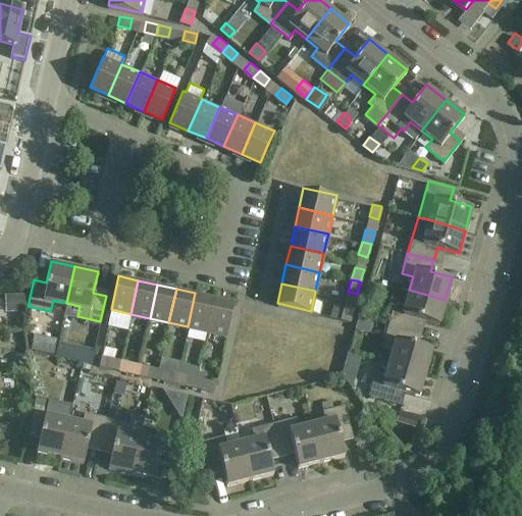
[(438,323),(445,300),(409,290),(405,304),(394,301),(387,323),(413,330),(417,317),(438,323)]
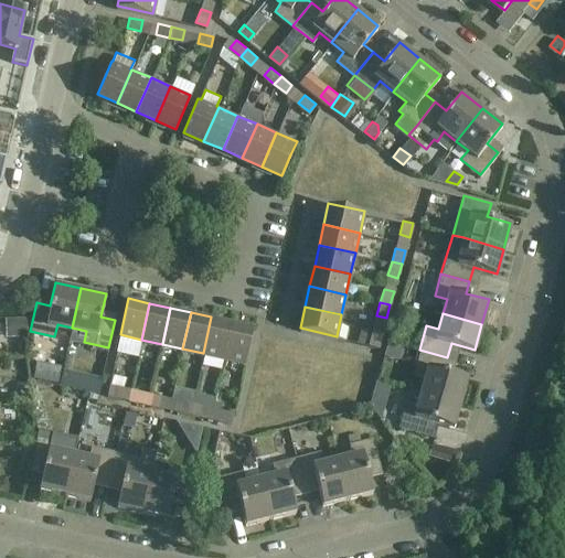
[(28,333),(27,314),(4,315),(6,334),(28,333)]
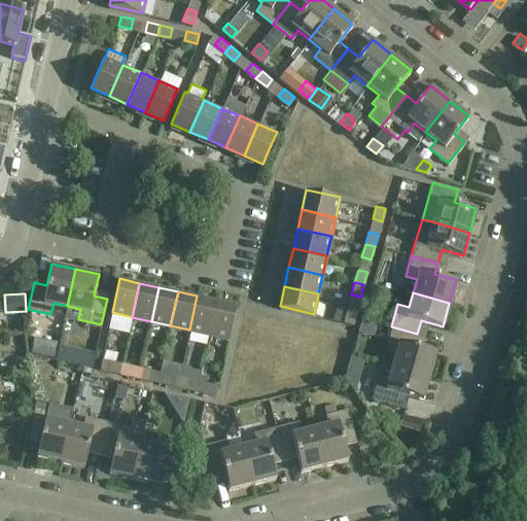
[(197,296),(189,330),(209,334),(216,301),(197,296)]
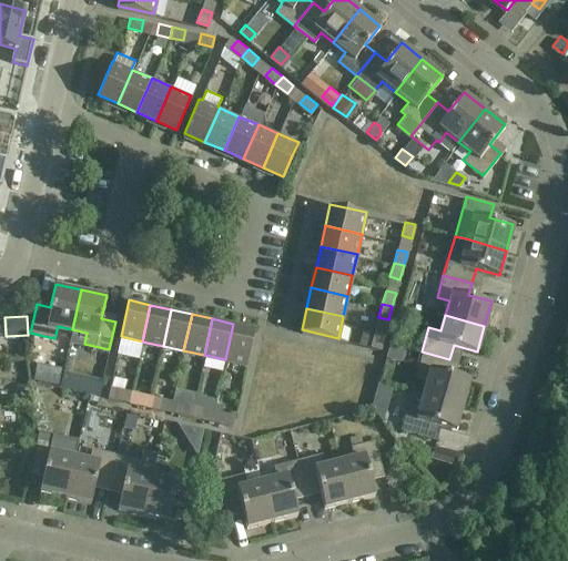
[(254,328),(233,324),(225,359),(246,365),(254,328)]
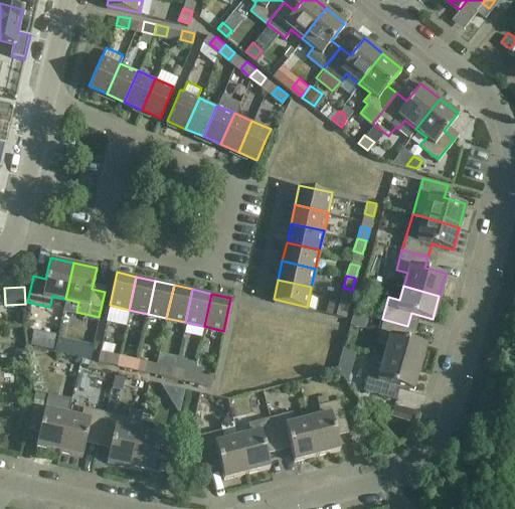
[(330,298),(327,311),(336,313),(339,300),(330,298)]
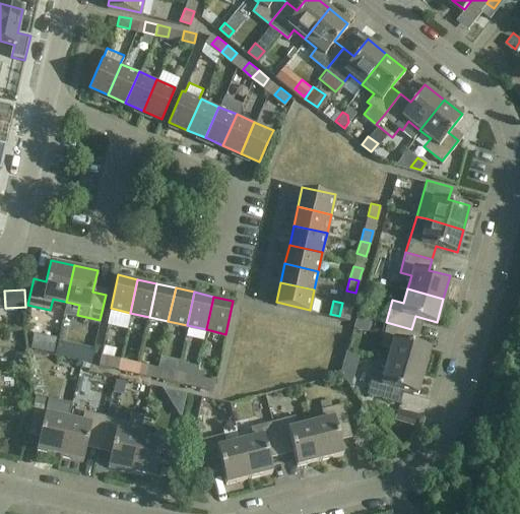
[(348,318),(351,306),(342,303),(339,316),(348,318)]
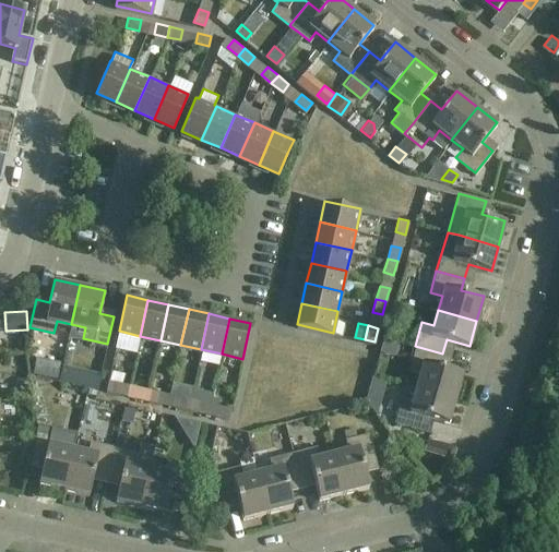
[(383,336),(379,349),(392,352),(395,340),(383,336)]
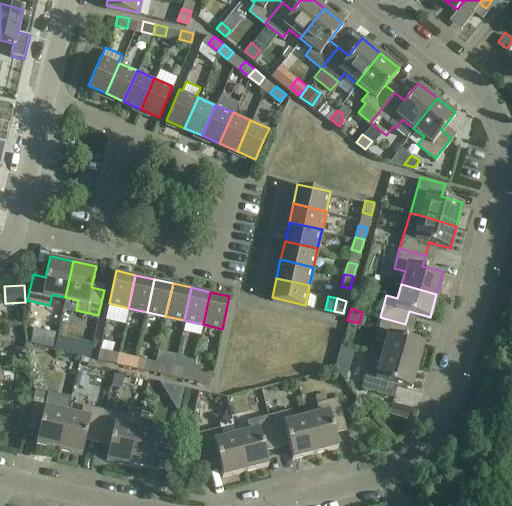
[(385,340),(381,354),(417,364),(423,341),(402,335),(405,324),(380,317),(374,337),(385,340)]
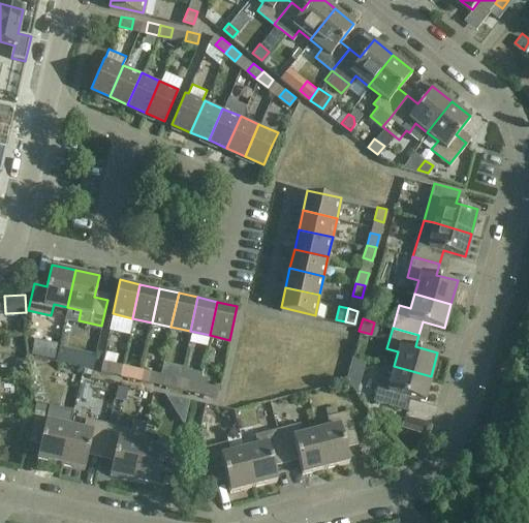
[(53,354),(54,341),(31,338),(30,350),(53,354)]
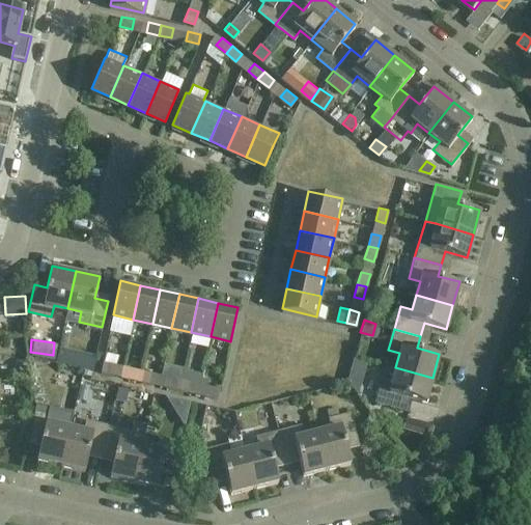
[(80,365),(93,368),(96,353),(83,350),(80,365)]
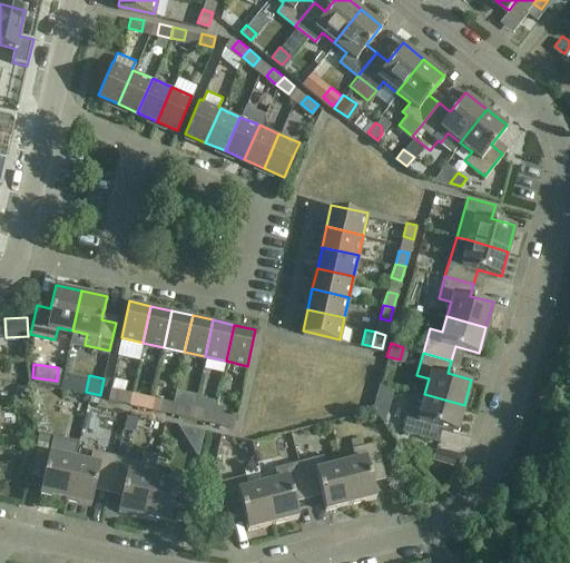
[(16,384),(17,395),(29,395),(28,383),(16,384)]
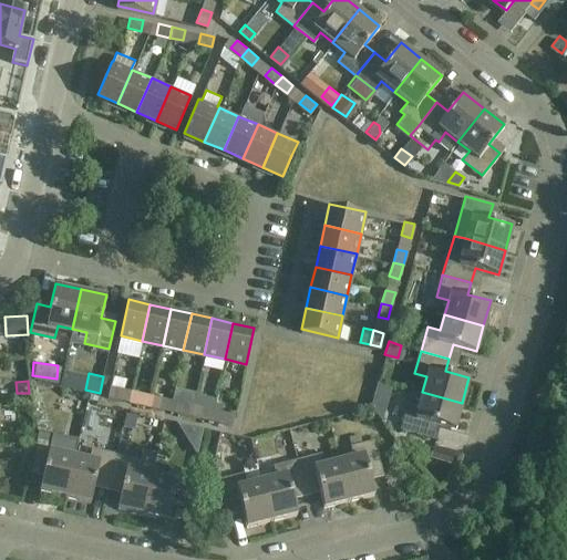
[(378,382),(375,391),(388,394),(390,385),(378,382)]
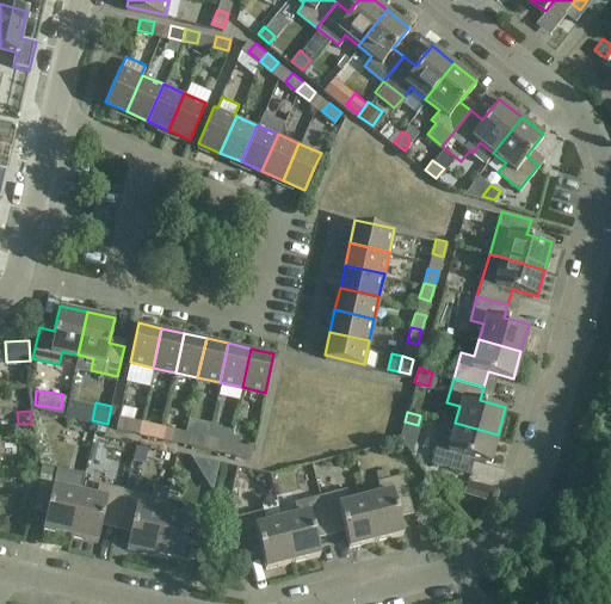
[(131,429),(134,417),(118,413),(116,426),(131,429)]
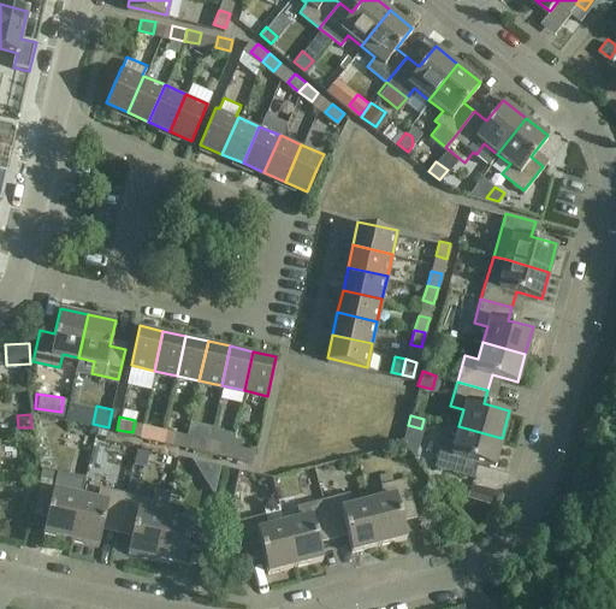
[(78,444),(83,429),(65,424),(61,439),(78,444)]
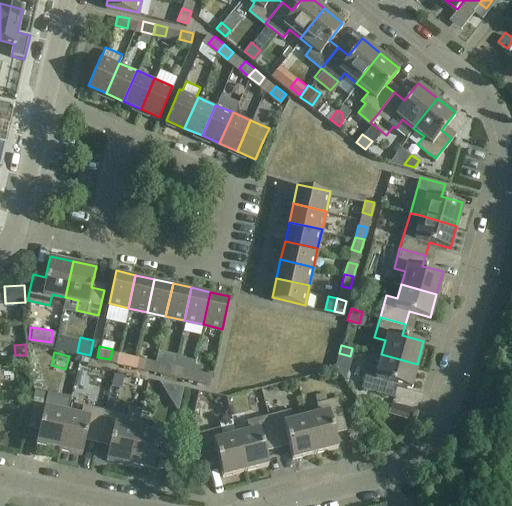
[(122,362),(135,365),(137,355),(124,352),(122,362)]
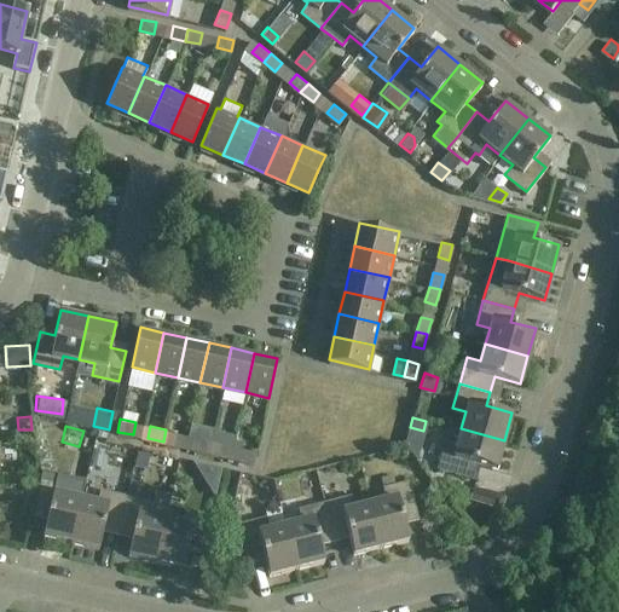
[(496,467),(504,440),(461,428),(457,443),(444,439),(437,466),(467,474),(472,460),(496,467)]
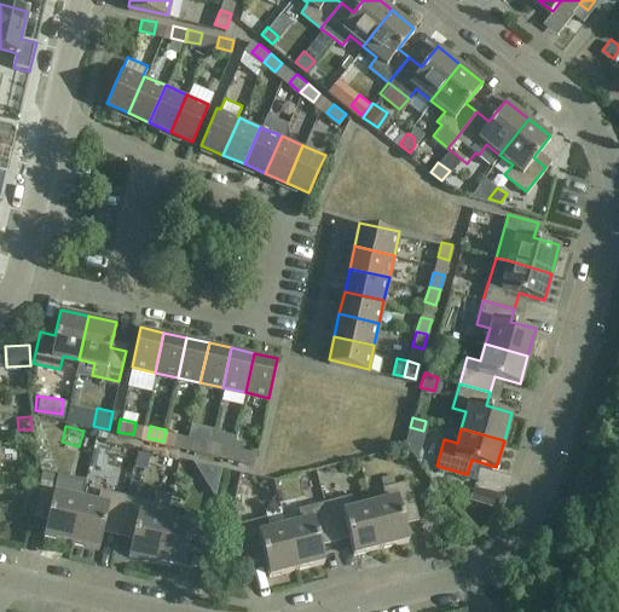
[(180,432),(166,429),(163,442),(178,445),(180,432)]
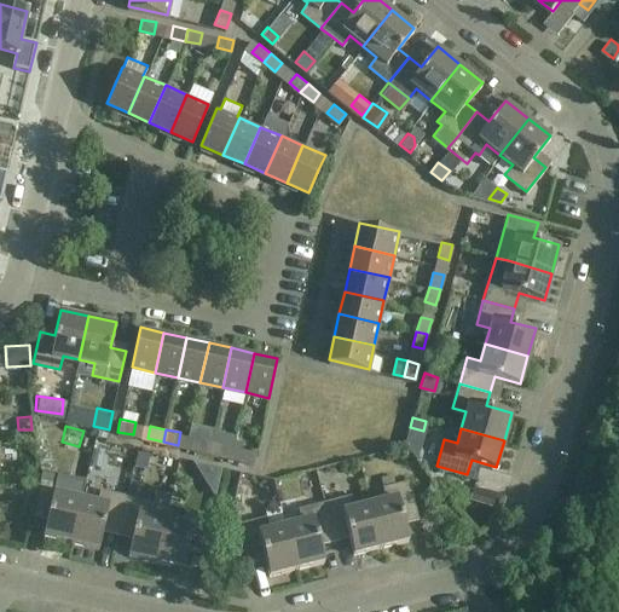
[(208,451),(210,439),(196,436),(192,449),(208,451)]
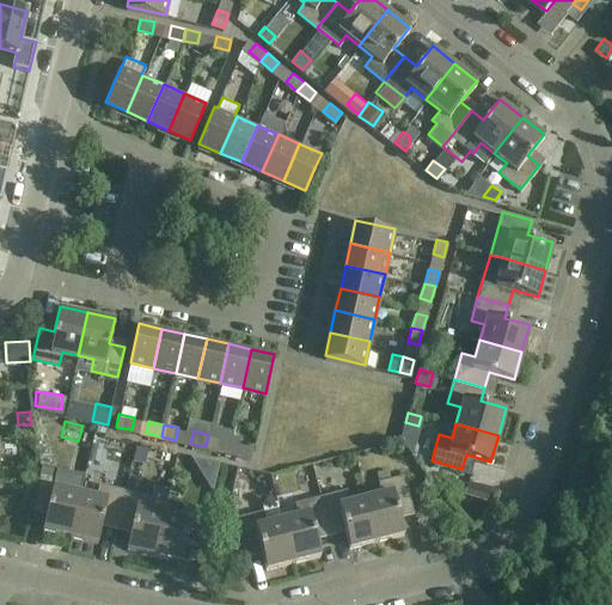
[(95,433),(89,465),(102,468),(108,435),(95,433)]
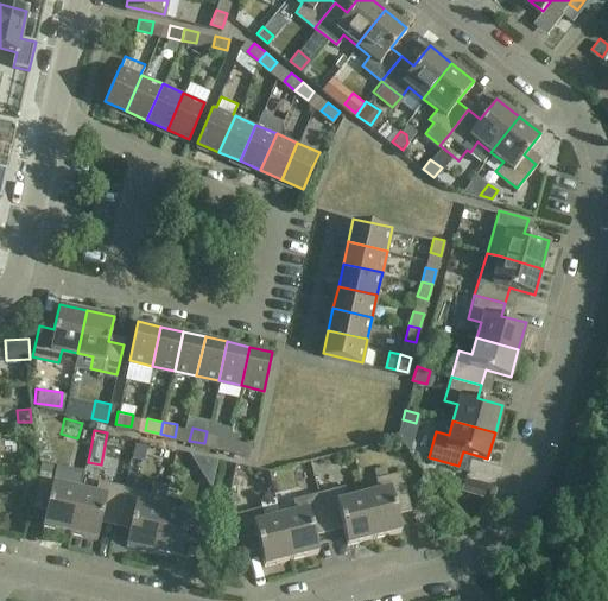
[(207,431),(204,443),(219,447),(222,435),(207,431)]
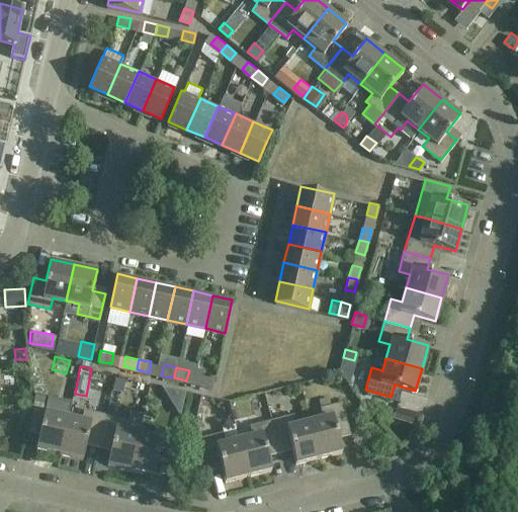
[(211,387),(214,375),(201,373),(199,384),(211,387)]
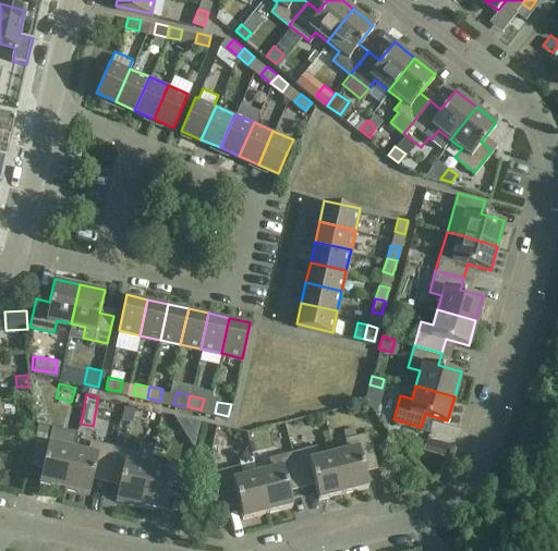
[(343,428),(344,436),(348,448),(334,451),(343,490),(368,484),(362,461),(376,457),(368,430),(356,433),(354,425),(343,428)]
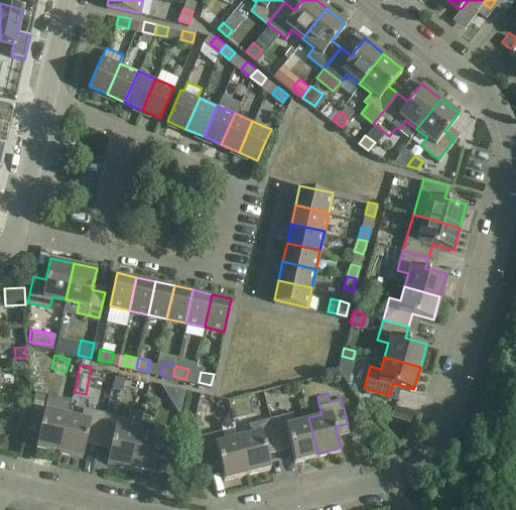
[(36,444),(59,450),(68,413),(54,410),(56,399),(42,396),(35,394),(29,419),(41,423),(36,444)]
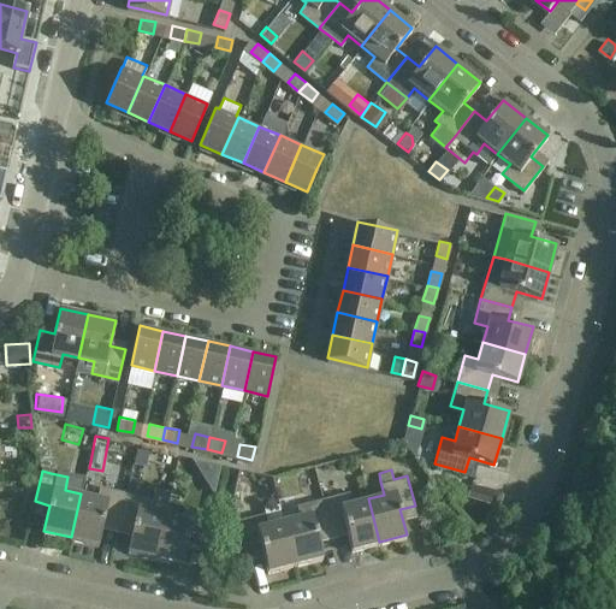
[(105,518),(119,520),(126,490),(100,484),(96,497),(81,494),(71,537),(99,543),(105,518)]
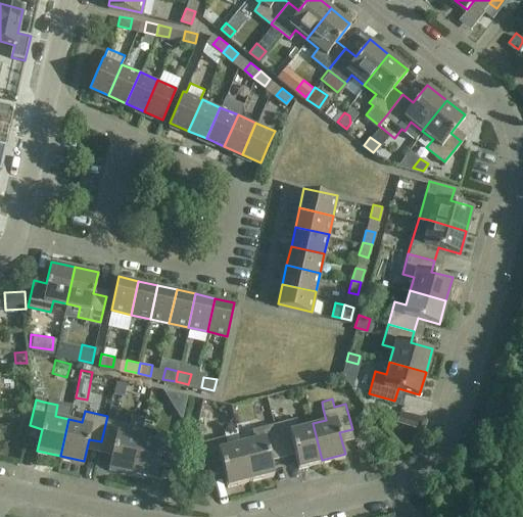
[(107,416),(101,441),(113,444),(108,467),(132,472),(140,435),(127,432),(129,421),(107,416)]
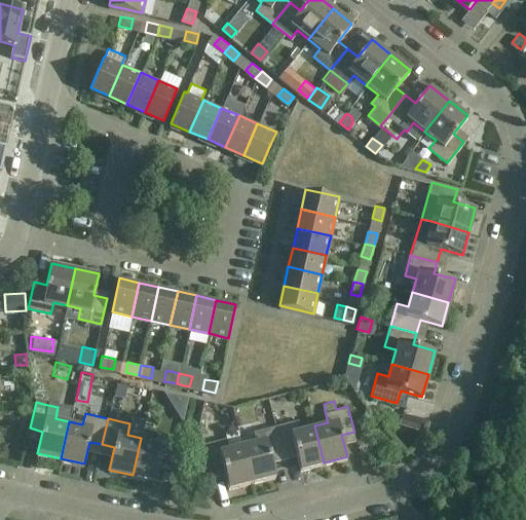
[(298,418),(275,424),(283,450),(295,447),(300,469),(324,462),(314,425),(301,429),(298,418)]
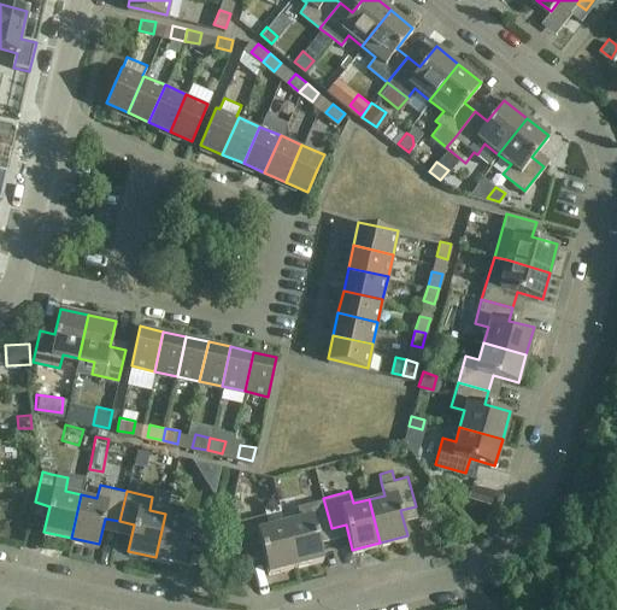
[(300,516),(285,521),(295,564),(323,557),(317,532),(331,528),(323,498),(298,504),(300,516)]
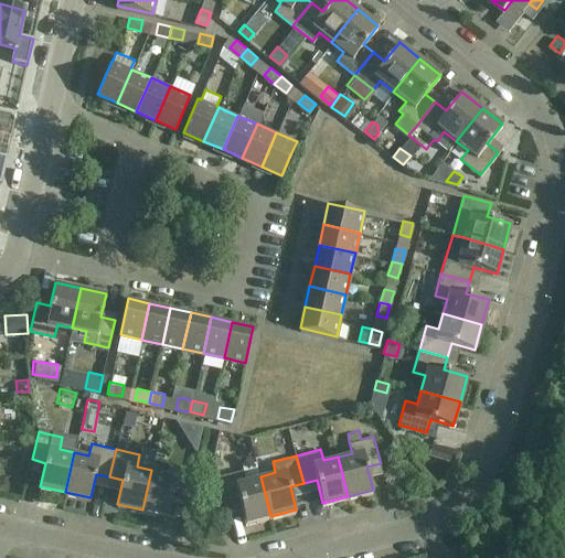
[(167,473),(151,470),(142,510),(168,515),(173,492),(187,494),(193,467),(169,461),(167,473)]
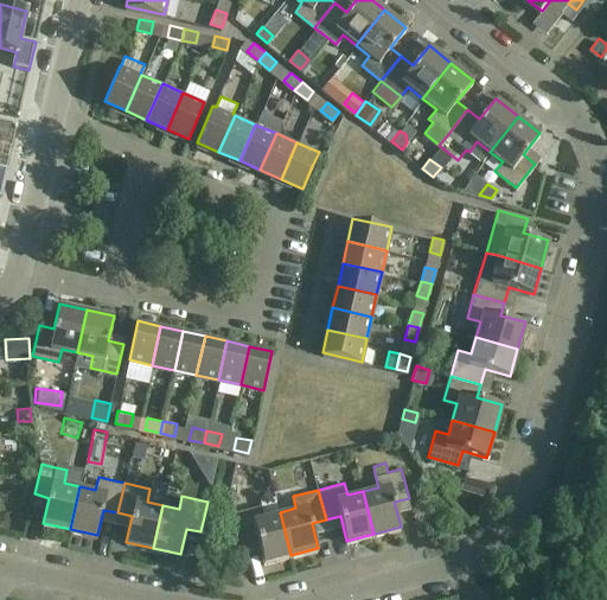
[(263,562),(291,555),(280,512),(264,516),(261,504),(235,510),(244,549),(246,548),(243,540),(257,536),(263,562)]
